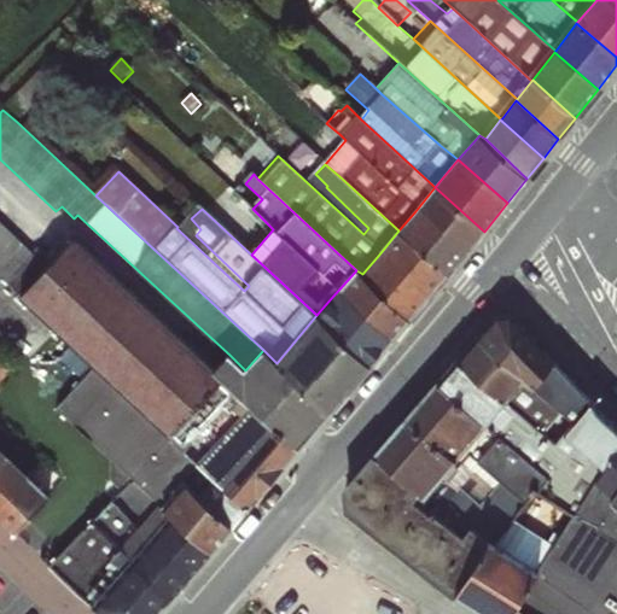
[(368,228),(326,187),(318,176),(307,182),(364,234),(368,228)]
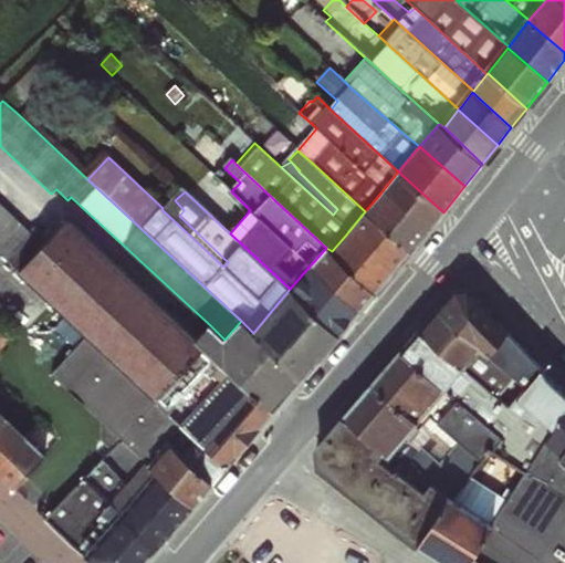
[(380,194),(427,232),(443,212),(398,171),(380,194)]
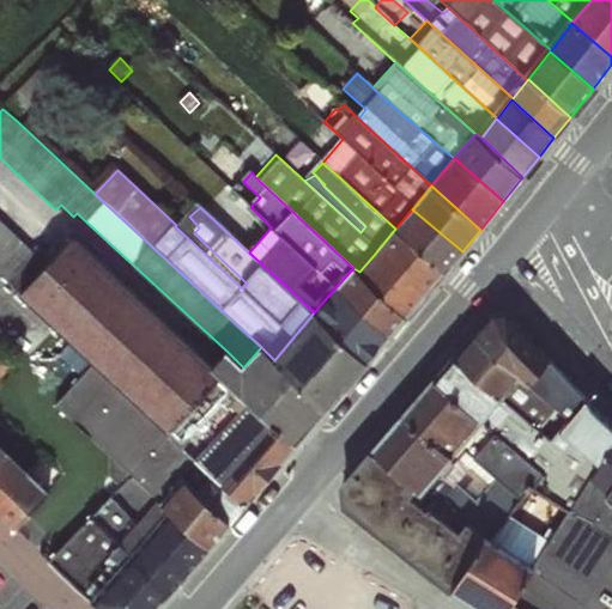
[(395,229),(444,274),(462,251),(412,209),(395,229)]
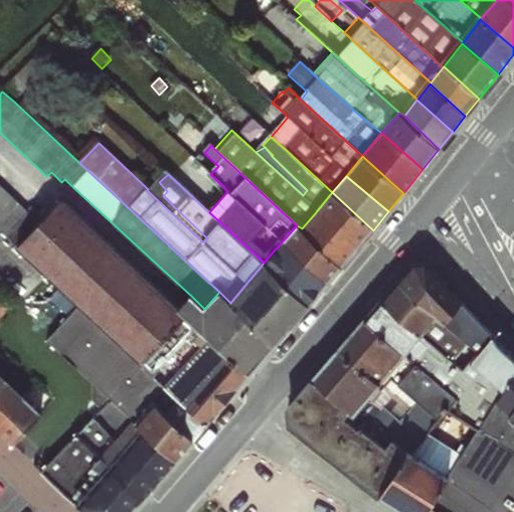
[(167,191),(159,182),(148,189),(203,242),(207,238),(163,196),(167,191)]
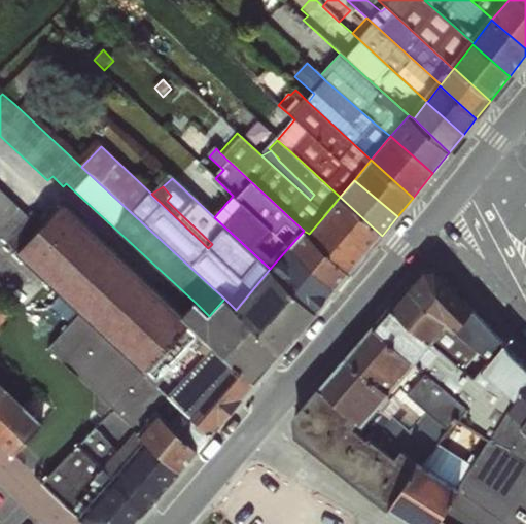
[(0,236),(18,253),(41,229),(0,190),(0,236)]
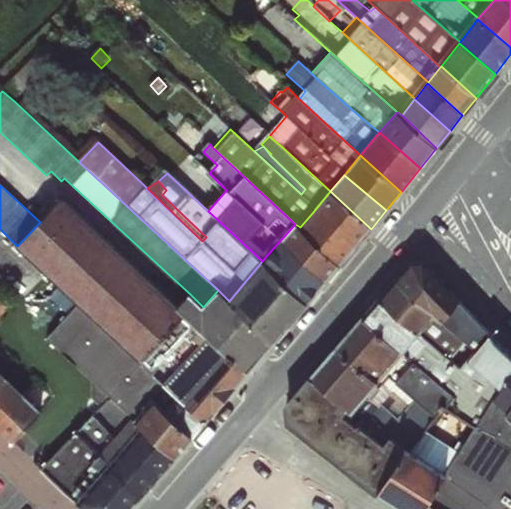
[(313,212),(355,248),(371,229),(330,191),(313,212)]
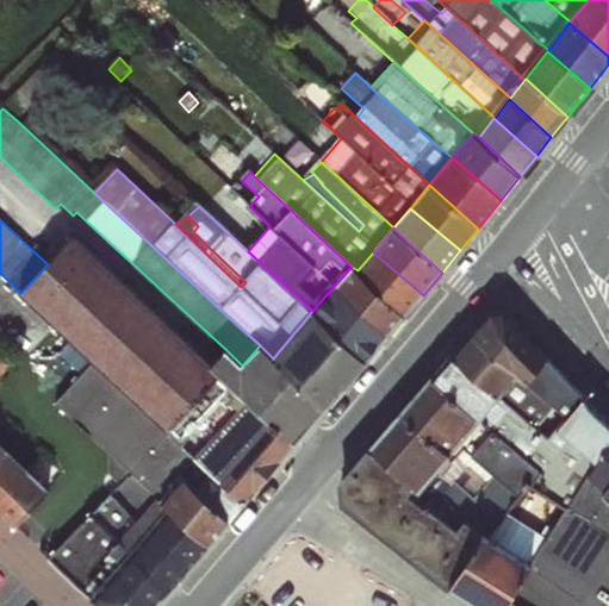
[(95,363),(169,432),(221,376),(211,367),(212,366),(75,237),(48,264),(20,293),(95,363)]
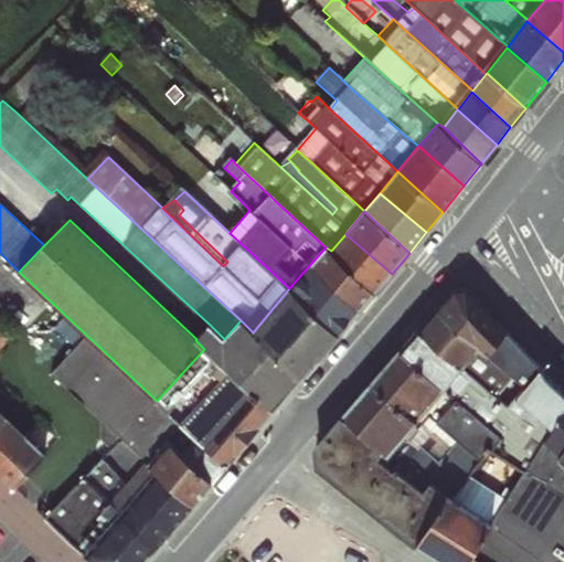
[(331,251),(374,294),(392,274),(346,234),(331,251)]
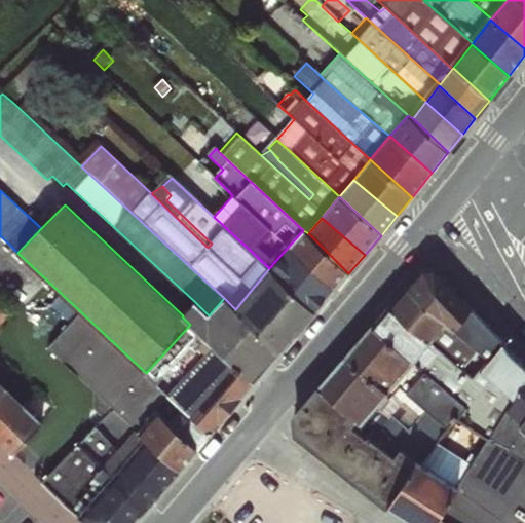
[(284,252),(331,293),(348,273),(308,233),(303,230),(284,252)]
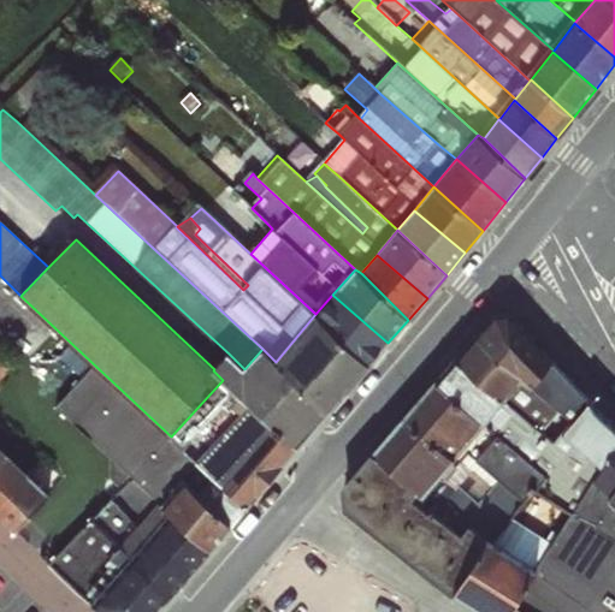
[(315,314),(368,366),(388,343),(332,295),(315,314)]
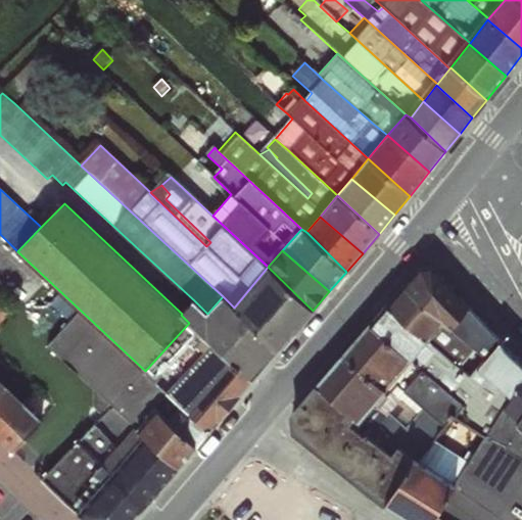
[(234,308),(278,350),(313,311),(268,267),(234,308)]
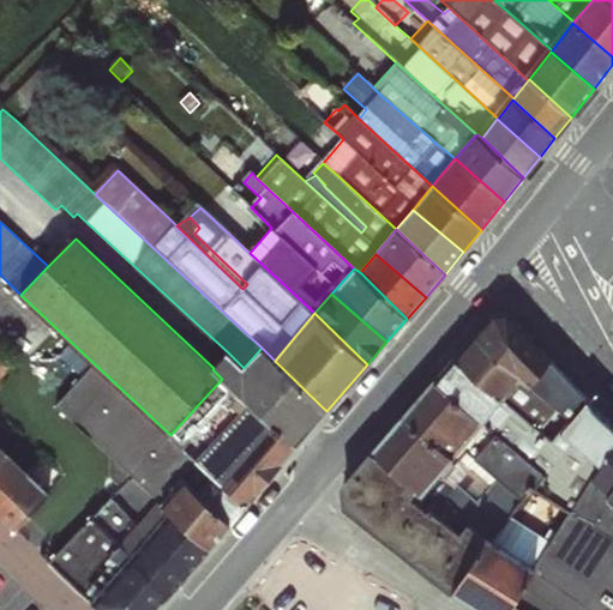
[(530,388),(552,362),(509,315),(493,315),(473,339),(521,381),(530,388)]
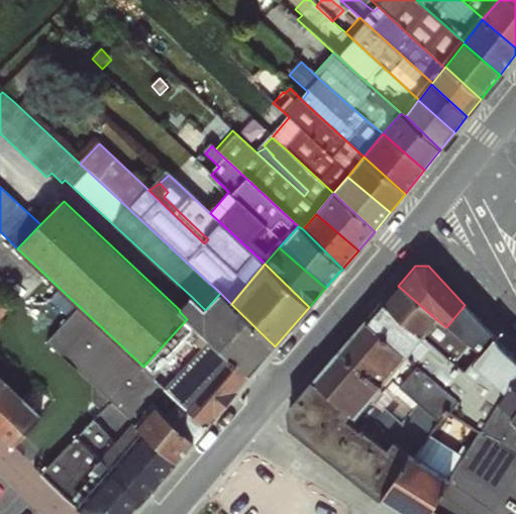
[(438,321),(398,286),(383,303),(423,338),(424,337),(438,321)]
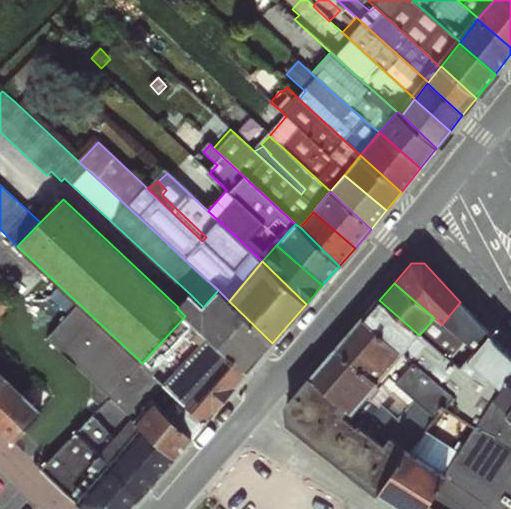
[(227,355),(247,372),(272,343),(229,301),(218,290),(203,307),(190,294),(178,307),(177,308),(185,316),(227,355)]
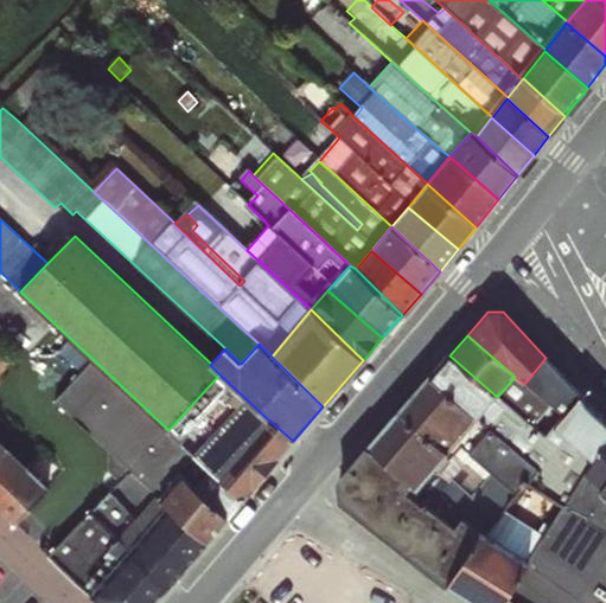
[(0,378),(17,361),(0,345),(0,378)]
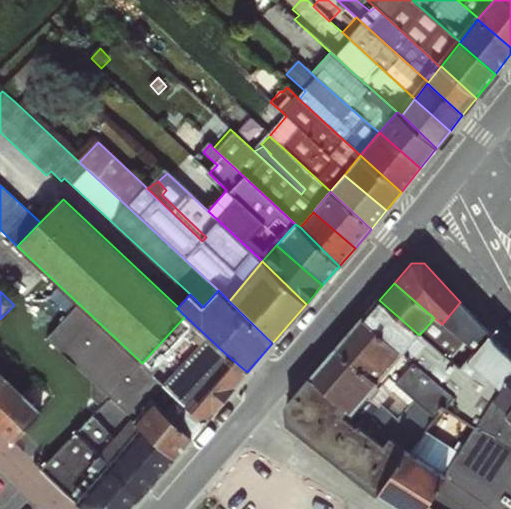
[(419,335),(379,300),(363,319),(402,354),(419,335)]
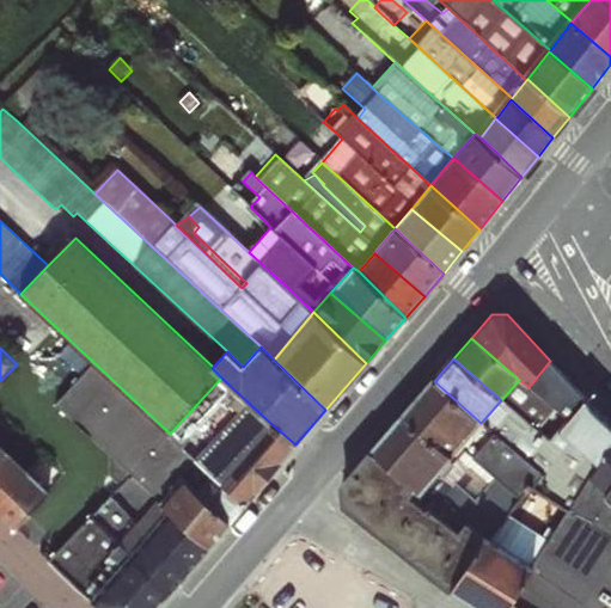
[(537,429),(557,407),(535,387),(554,364),(550,361),(529,387),(519,380),(502,399),(537,429)]
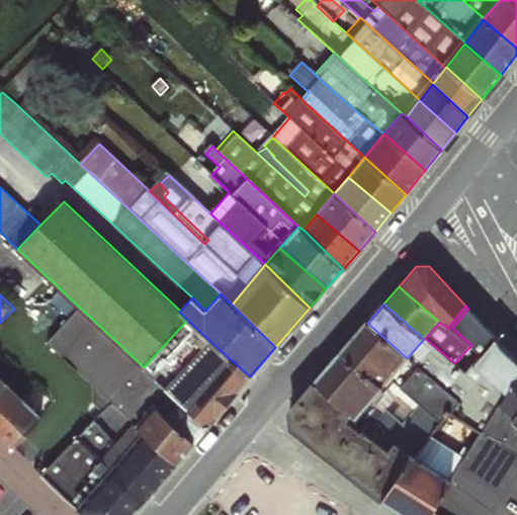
[(144,367),(81,309),(49,344),(93,387),(112,401),(139,428),(157,407),(170,417),(181,405),(165,390),(154,378),(144,367)]
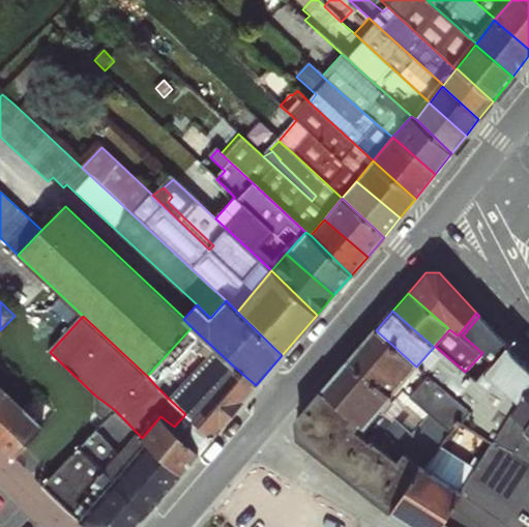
[(491,366),(507,346),(479,316),(463,335),(482,353),(491,366)]
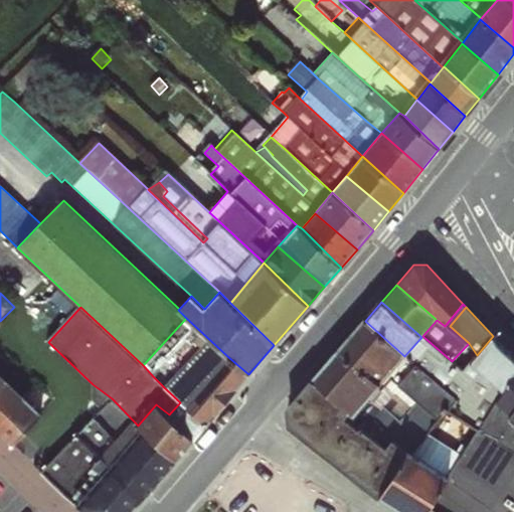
[(228,357),(186,318),(143,365),(153,376),(186,341),(190,345),(195,341),(201,348),(164,387),(180,402),(185,406),(207,381),(228,357)]
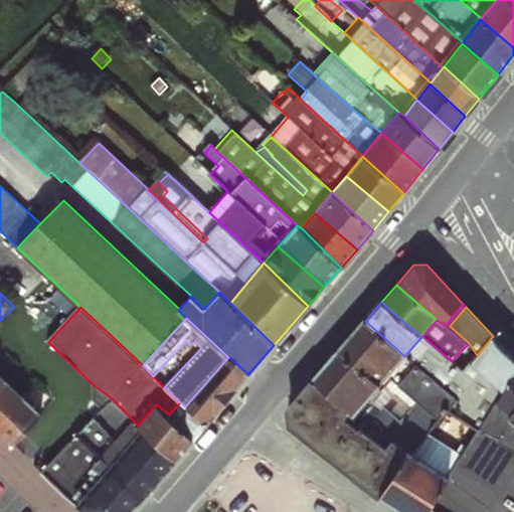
[(404,356),(365,321),(339,350),(381,386),(406,357),(404,356)]
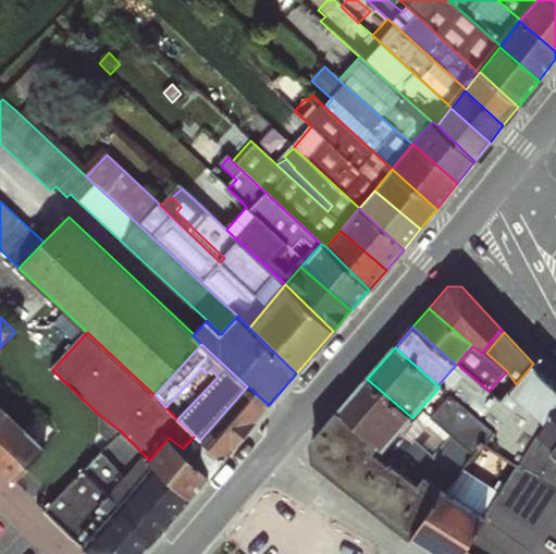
[(545,425),(509,393),(501,402),(489,391),(457,364),(456,365),(437,385),(440,386),(451,395),(495,433),(484,447),(518,468),(536,435),(545,425)]
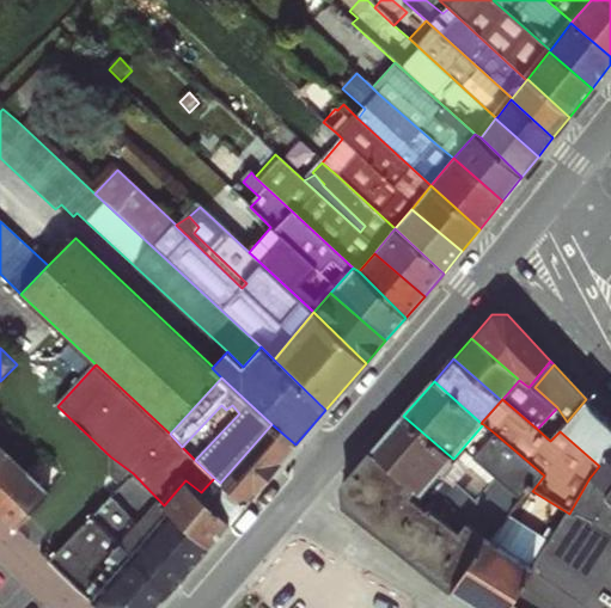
[(599,466),(610,448),(610,424),(604,418),(586,399),(567,422),(560,431),(599,466)]
